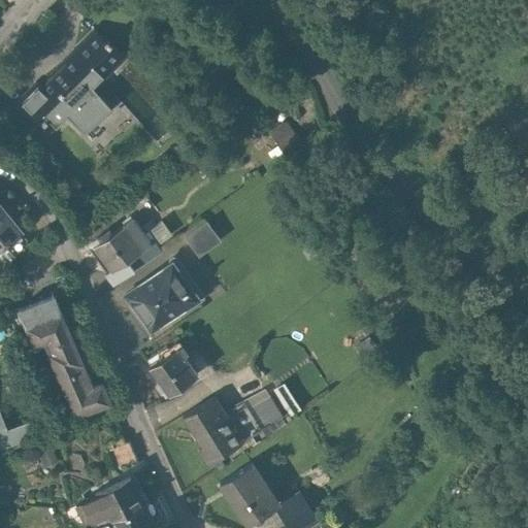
[(76,55),(42,89),(40,91),(59,109),(42,127),(51,134),(67,117),(85,134),(112,109),(93,88),(122,58),(124,60),(125,58),(106,40),(106,41),(93,30),(92,31),(94,32),(75,53),(74,51),(73,52),(76,55)]
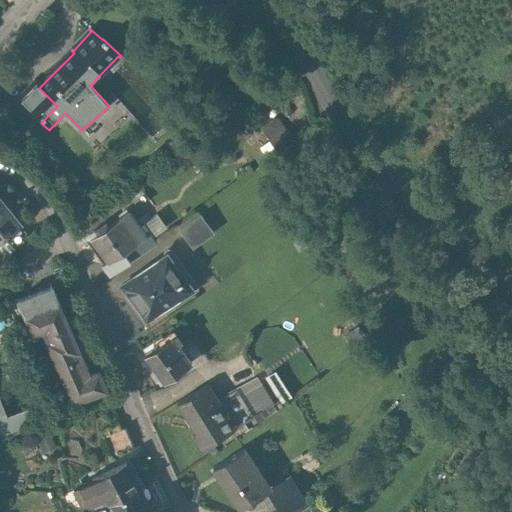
[(39,88),(41,86),(35,81),(17,99),(41,123),(57,106),(39,88)]
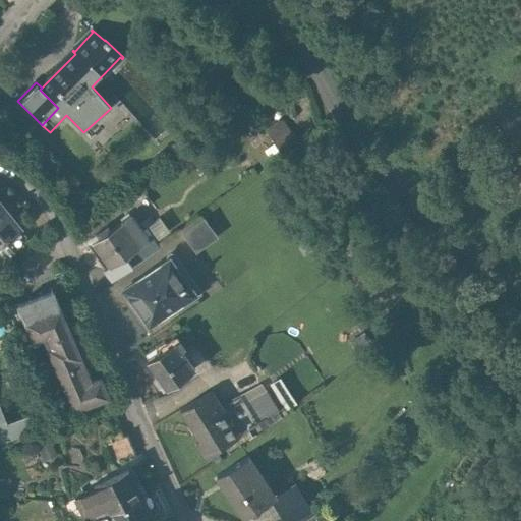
[(0,244),(20,229),(9,215),(5,218),(0,211),(0,244)]
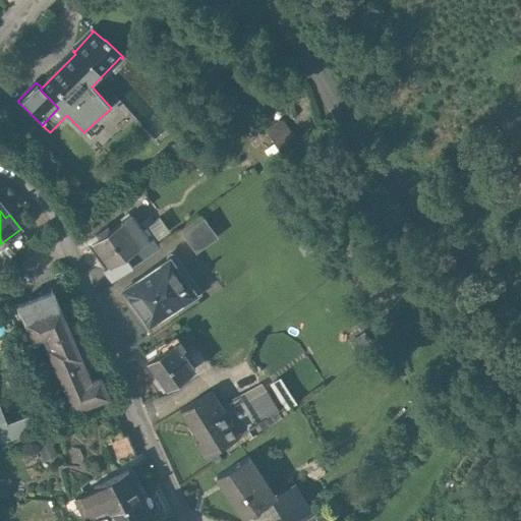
[(159,217),(149,224),(158,236),(168,229),(159,217)]
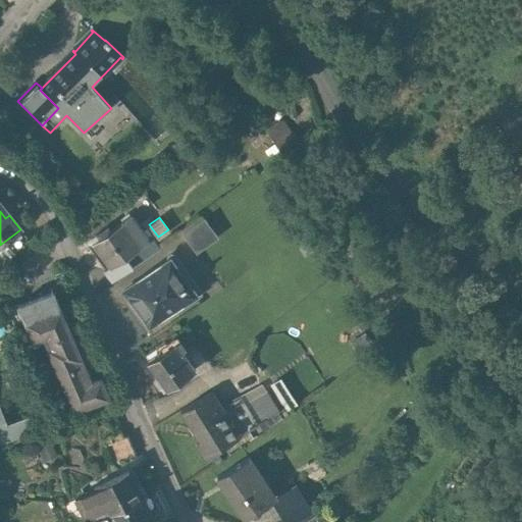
[(206,217),(184,231),(196,250),(218,237),(206,217)]
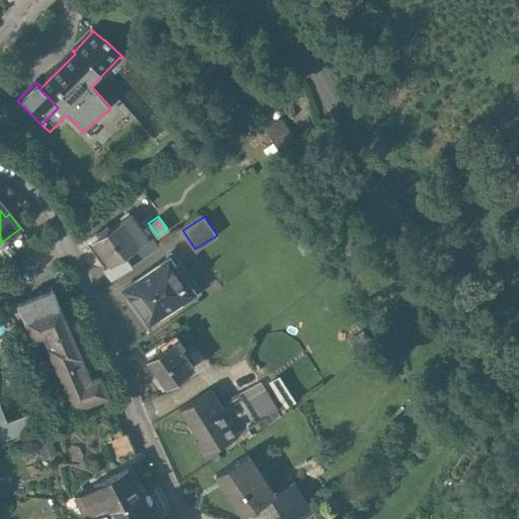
[(92,245),(109,269),(148,241),(131,217),(110,232),(107,228),(96,236),(99,240),(92,245)]
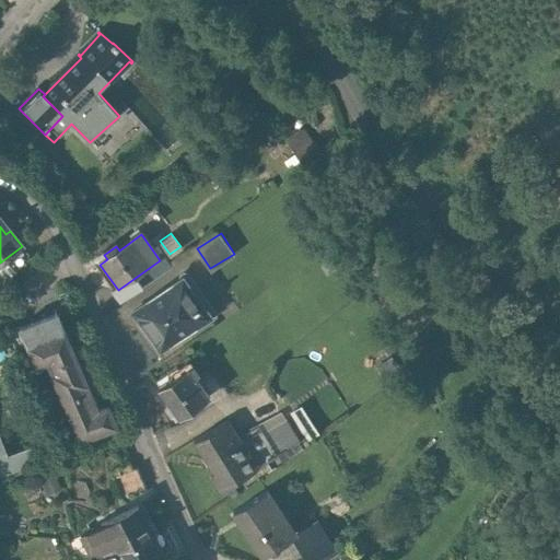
[(160,260),(118,290),(116,292),(125,303),(170,270),(162,258),(160,260)]
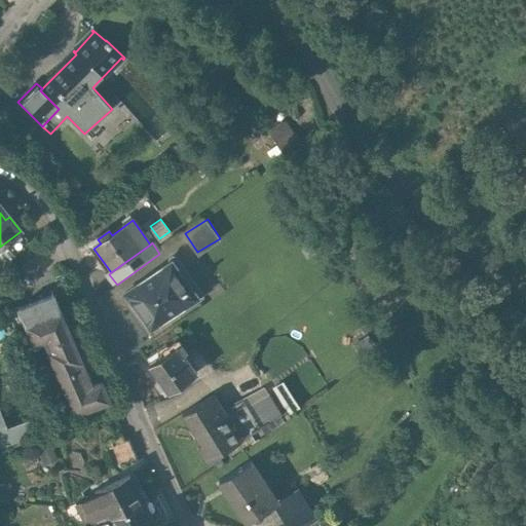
[(124,295),(150,332),(197,298),(172,262),(124,295)]
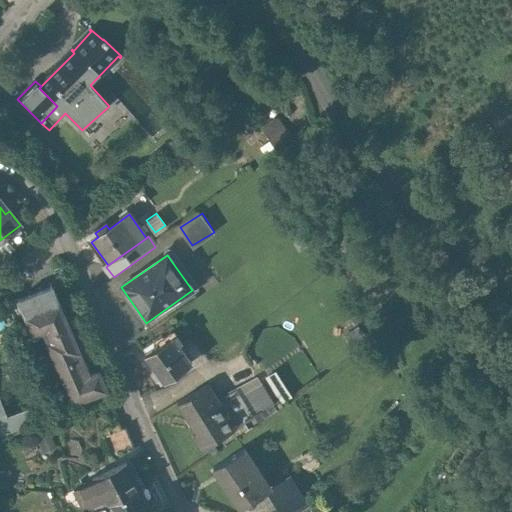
[(74,407),(106,393),(98,374),(85,380),(70,346),(76,344),(50,287),(18,301),(33,336),(42,333),(74,407)]
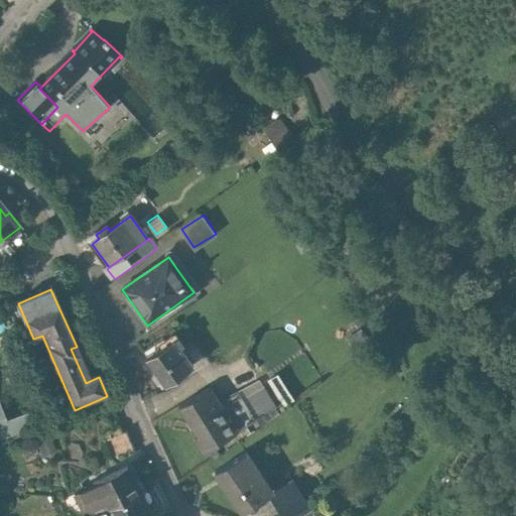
[(185,327),(174,334),(182,346),(194,339),(185,327)]
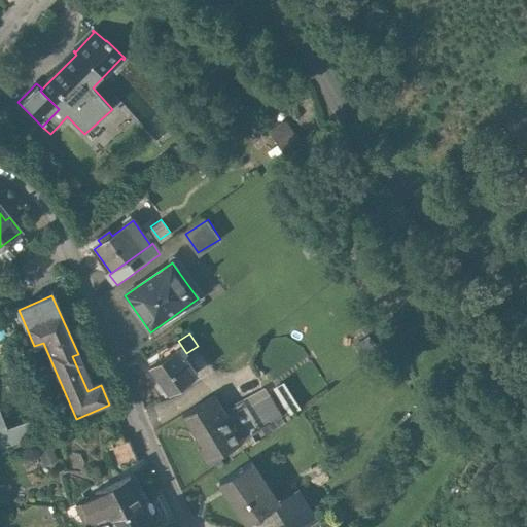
[(183,356),(186,353),(178,341),(157,355),(161,359),(149,369),(169,396),(198,377),(183,356)]
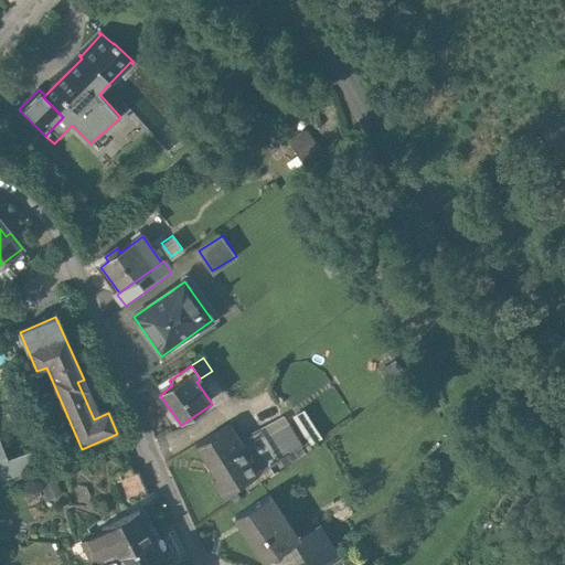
[(284,422),(241,448),(258,477),(301,450),(284,422)]
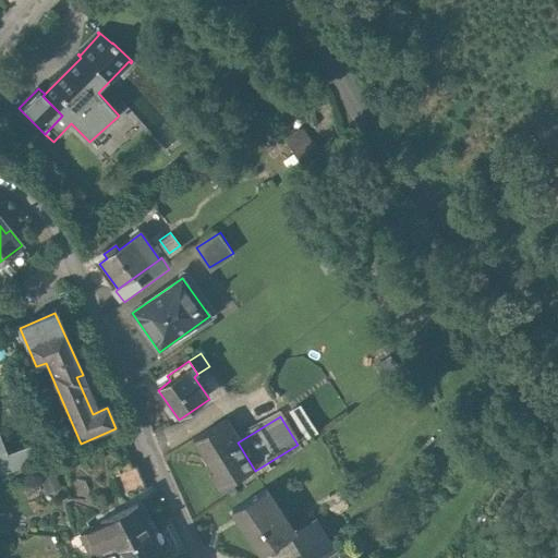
[(256,473),(255,471),(238,443),(226,424),(195,443),(225,493),(256,473)]
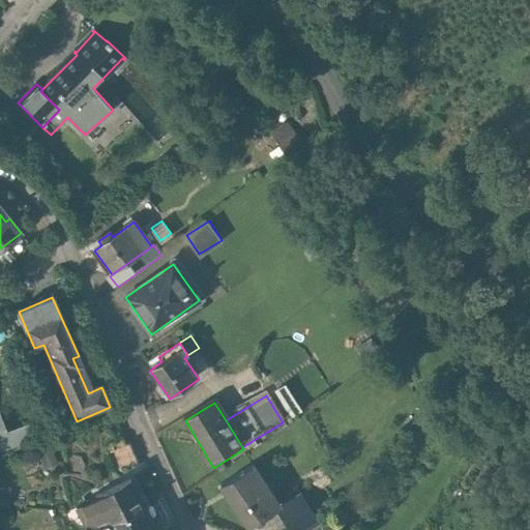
[(0,450),(31,439),(26,423),(5,432),(0,417),(0,450)]
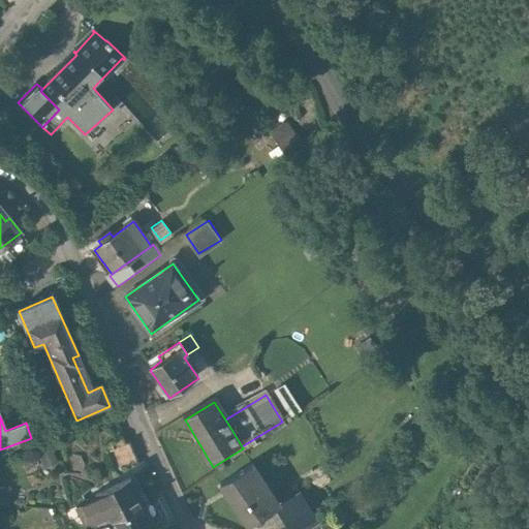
[(220,489),(246,528),(249,528),(279,509),(252,468),(220,489)]
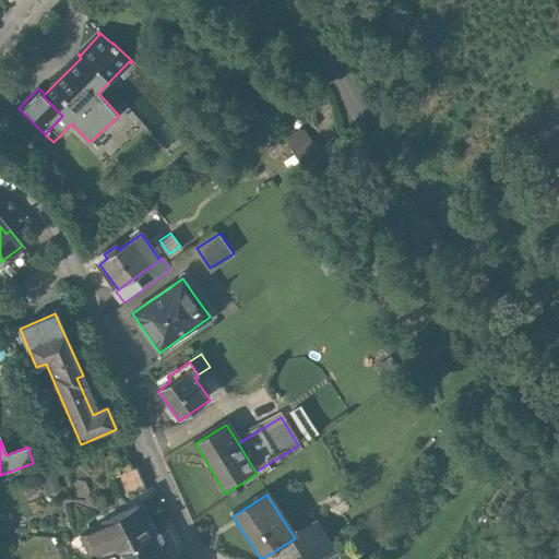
[(99,558),(119,558),(158,539),(154,532),(149,534),(138,512),(102,531),(102,533),(81,544),(87,558),(98,558),(99,558)]
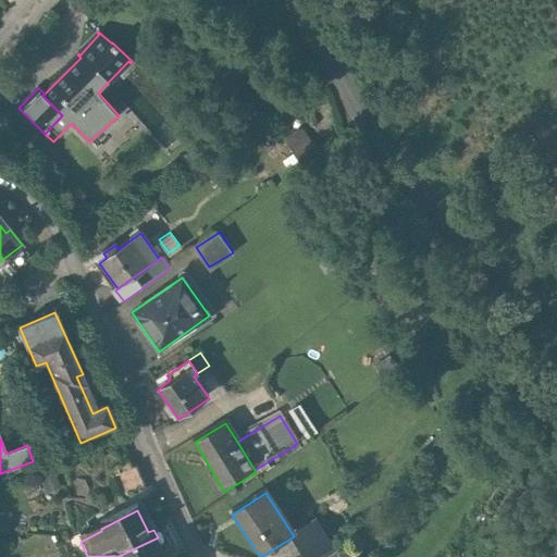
[(293,544),(301,556),(325,556),(330,554),(314,530),(293,544)]
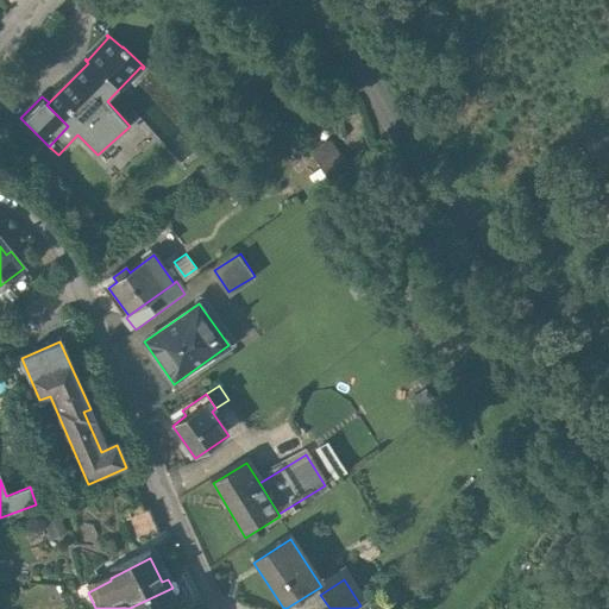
[(182,608),(173,588),(130,608),(182,608)]
